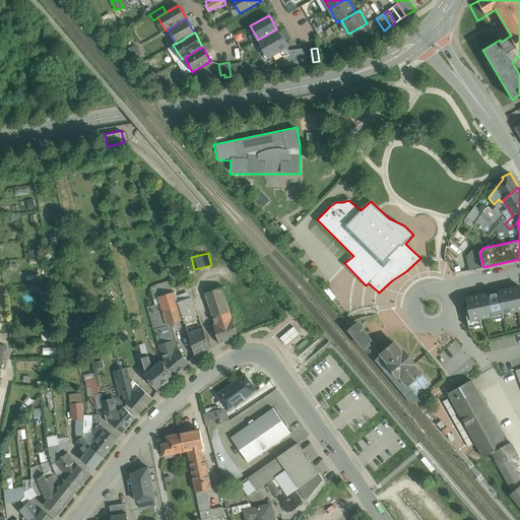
[(158,297),(175,291),(172,282),(155,288),(158,297)]
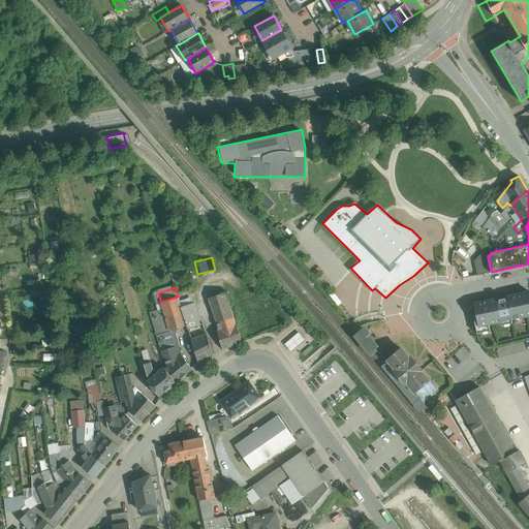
[(528,291),(507,297),(508,301),(506,301),(505,299),(499,300),(499,302),(497,303),(496,299),(474,304),(476,314),(473,315),(477,334),(480,333),(479,330),(490,327),(489,324),(509,319),(509,323),(512,323),(511,319),(512,319),(512,318),(528,314),(528,291)]
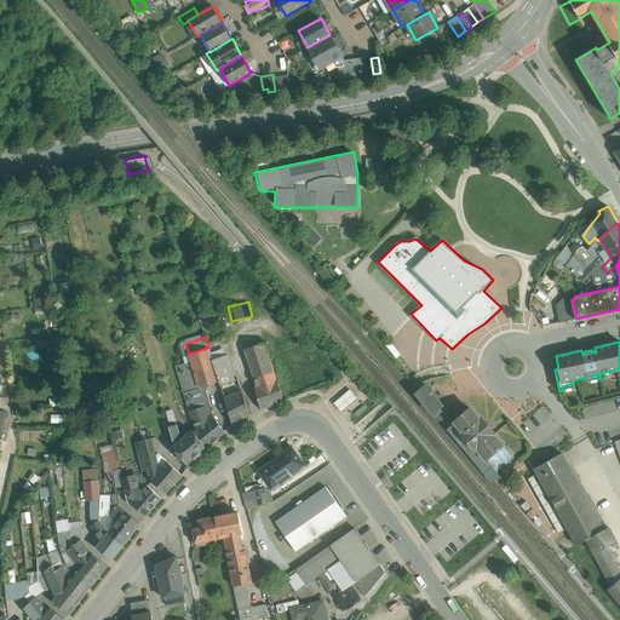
[(265,343),(245,349),(254,378),(275,372),(265,343)]
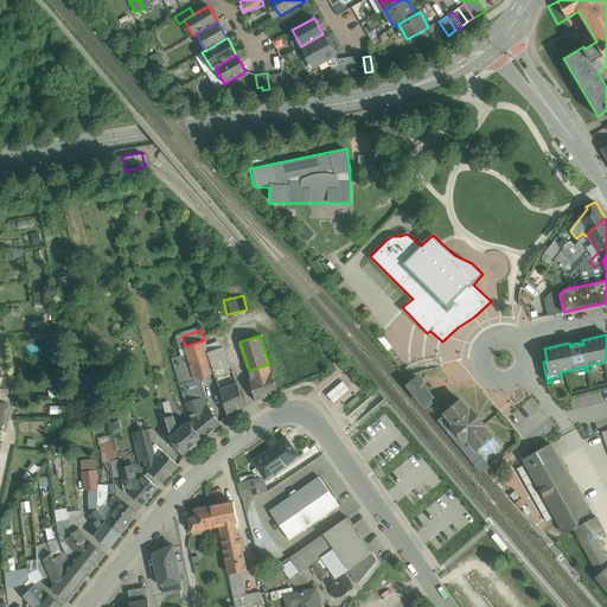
[(186,402),(202,397),(196,378),(213,372),(204,340),(185,346),(185,347),(187,353),(183,355),(173,358),(186,402)]
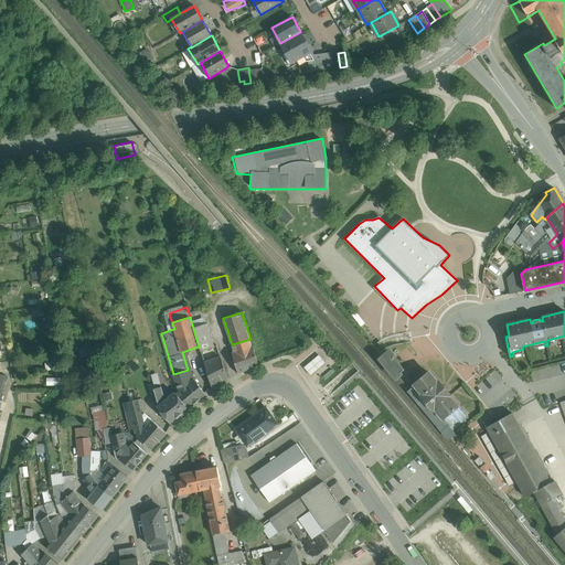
[(193,328),(206,324),(204,318),(192,322),(193,328)]
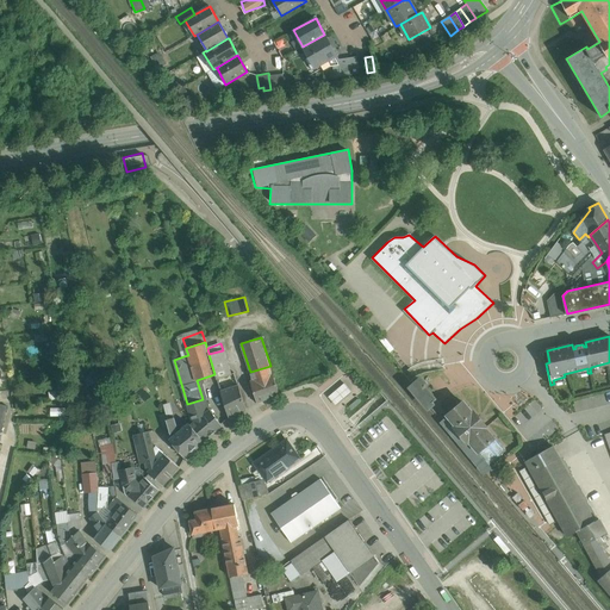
[(223,350),(209,354),(217,379),(232,374),(224,349),(223,350)]
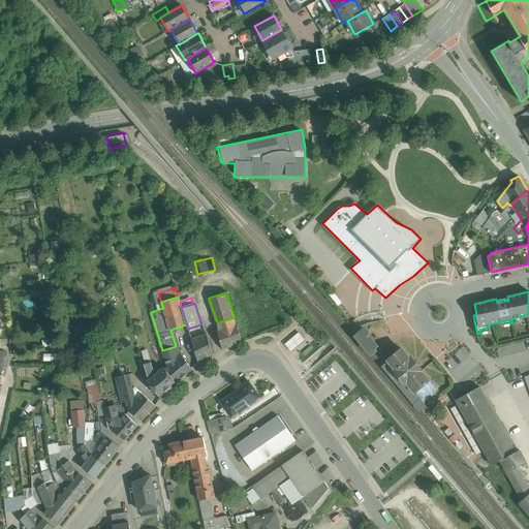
[(235,317),(217,322),(219,330),(217,331),(223,349),(243,342),(235,317)]
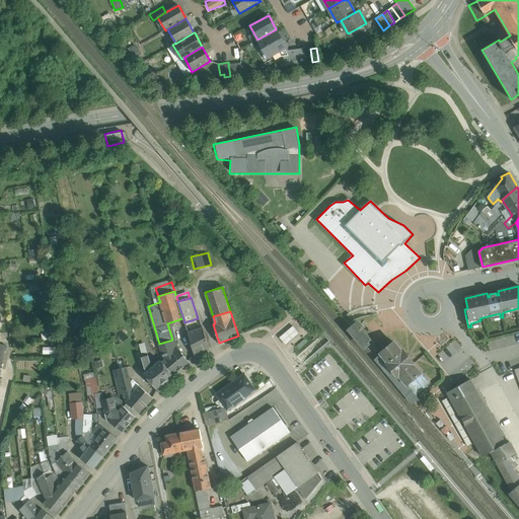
[(371,340),(358,324),(352,329),(364,346),(371,340)]
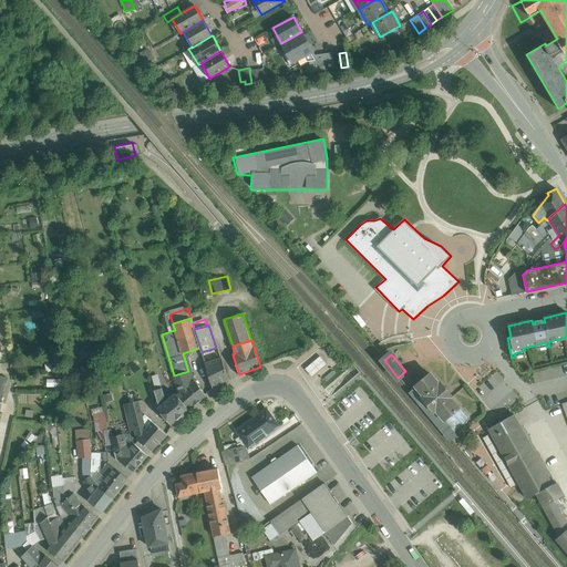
[(222,358),(205,363),(213,388),(228,381),(222,358)]
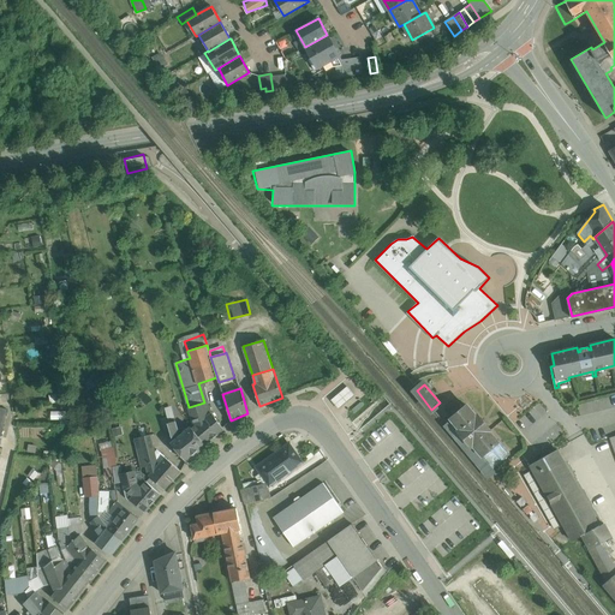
[(445,410),(452,419),(466,407),(464,404),(460,406),(455,400),(445,410)]
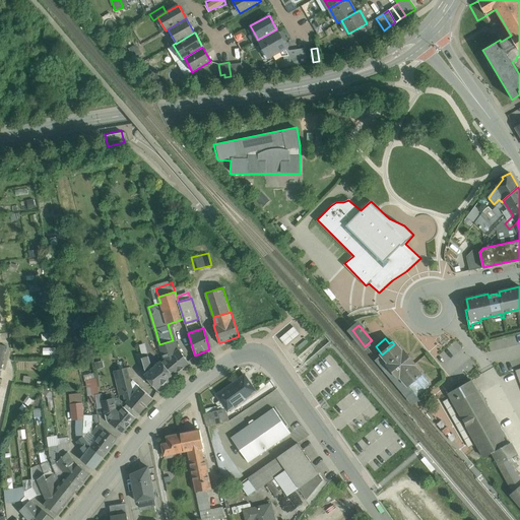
[(179,348),(175,339),(173,340),(159,344),(165,362),(163,363),(174,377),(190,363),(179,348)]
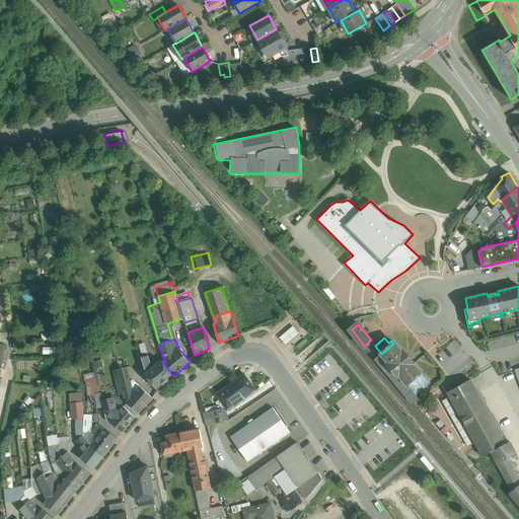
[(393,344),(381,354),(388,362),(387,364),(398,376),(399,375),(410,388),(424,376),(413,364),(414,363),(402,351),(401,352),(394,343),(393,344)]
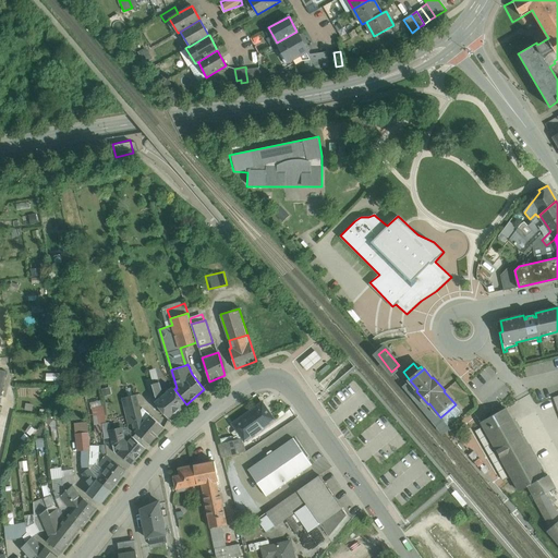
[(450,428),(447,424),(440,417),(429,403),(428,404),(416,391),(417,389),(410,380),(404,385),(445,433),(450,428)]
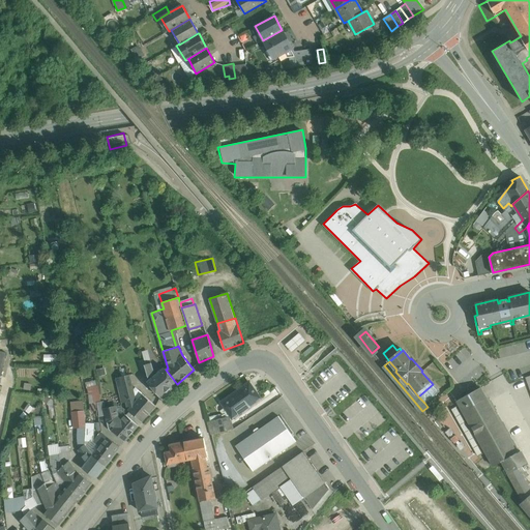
[(165,369),(155,376),(151,363),(145,365),(149,380),(147,382),(160,398),(177,384),(166,370),(165,369)]
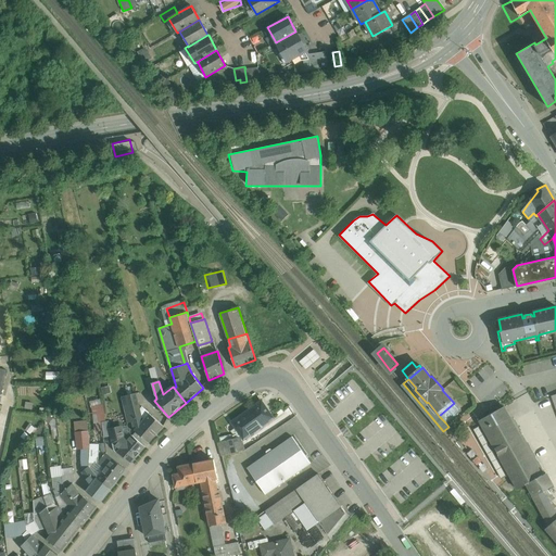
[(136,393),(122,396),(125,412),(139,407),(136,393)]
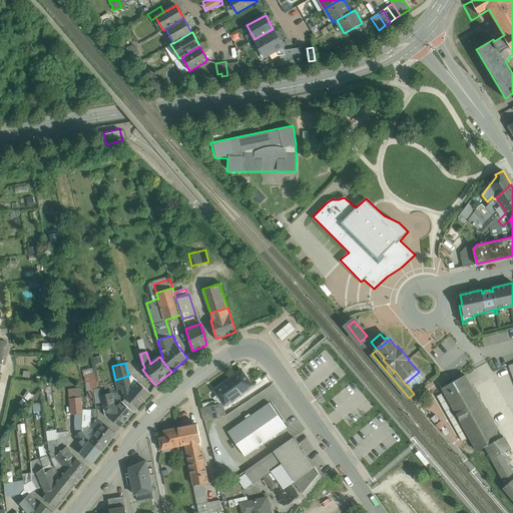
[(240,370),(214,390),(225,405),(251,386),(240,370)]
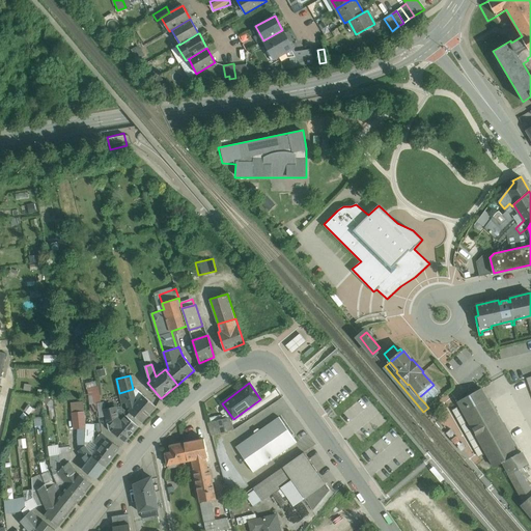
[(439,392),(434,385),(419,397),(425,403),(439,392)]
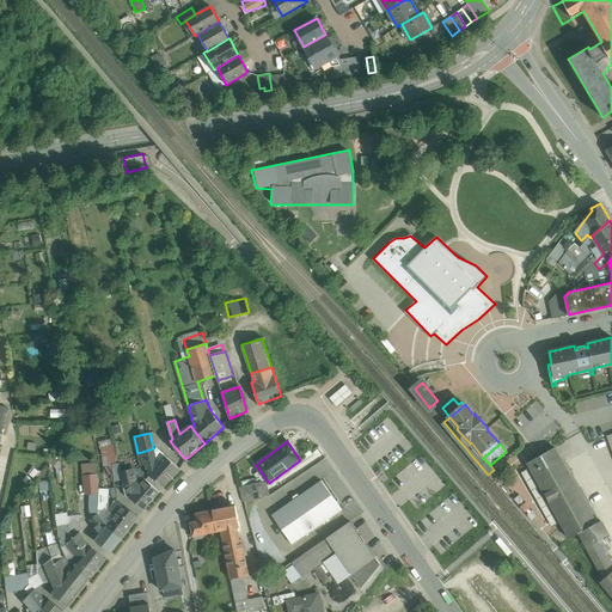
[(597,522),(555,447),(527,463),(569,538),(580,532),(597,522)]
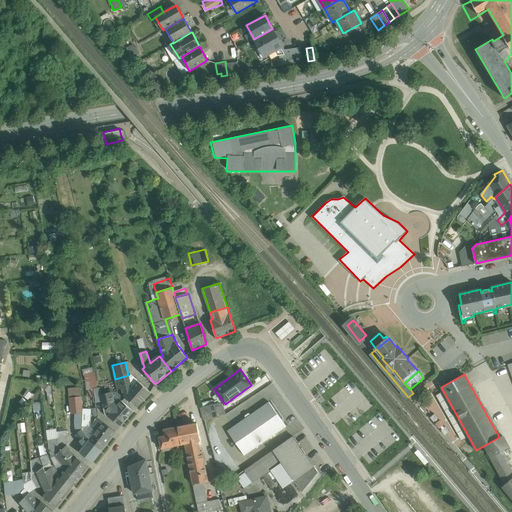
[(128,375),(115,379),(118,390),(122,389),(124,396),(132,386),(130,385),(128,375)]
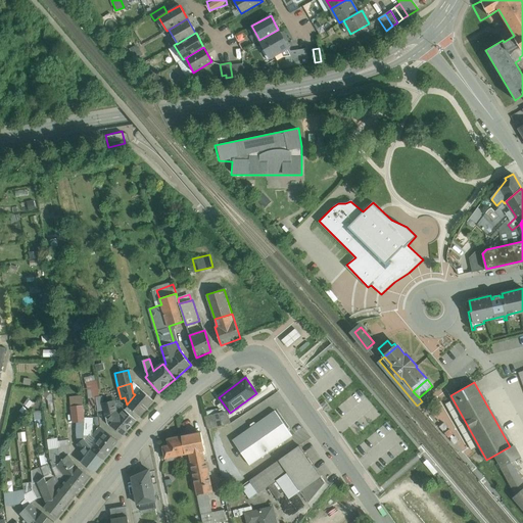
[(135,394),(127,405),(140,417),(153,400),(140,388),(135,394)]
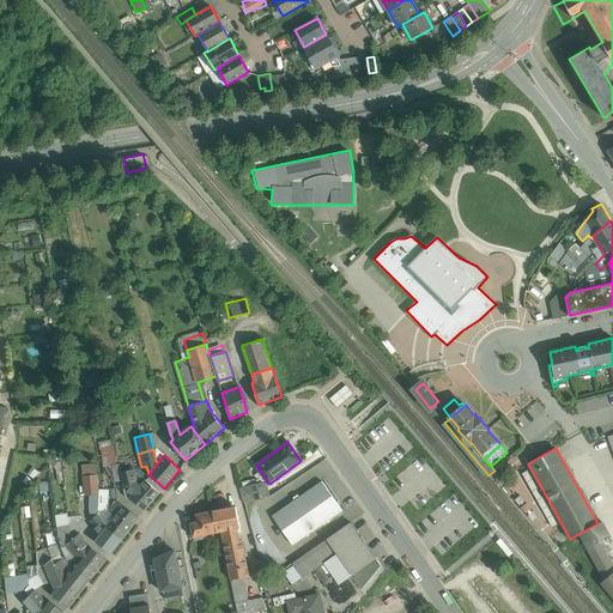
[(83,495),(99,493),(97,462),(82,463),(83,495)]
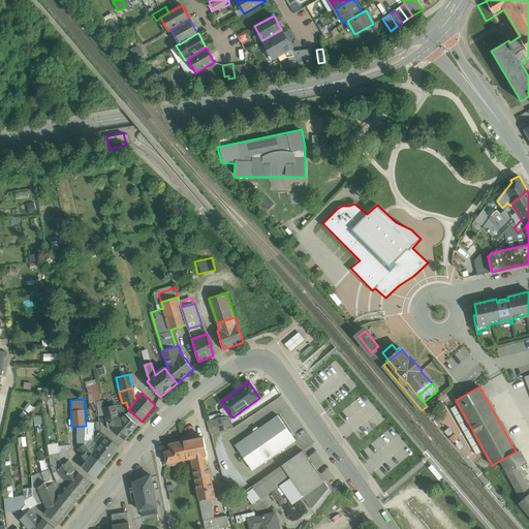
[(137,425),(125,413),(121,418),(117,415),(115,406),(104,408),(107,421),(106,421),(109,429),(111,431),(112,430),(124,440),(137,425)]
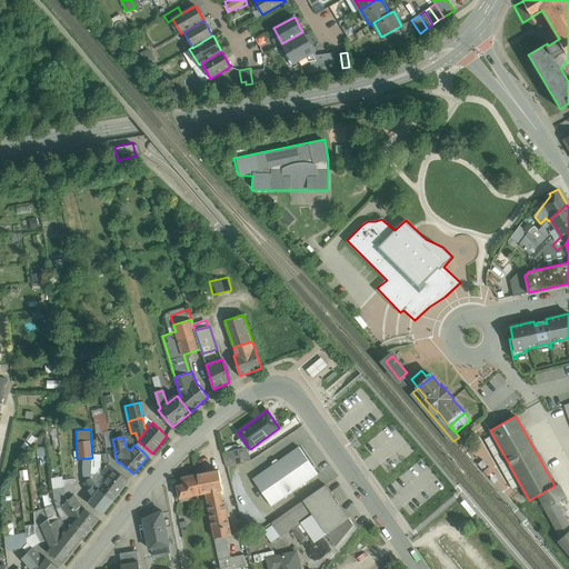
[(245,447),(222,452),(227,467),(249,461),(247,450),(246,451),(245,447)]
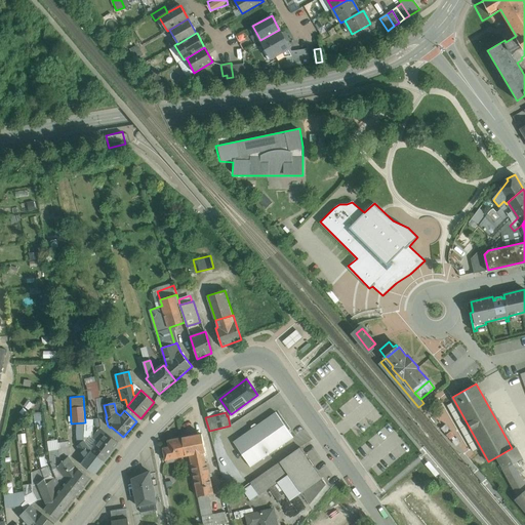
[(276,412),(233,442),(250,467),(293,437),(276,412)]
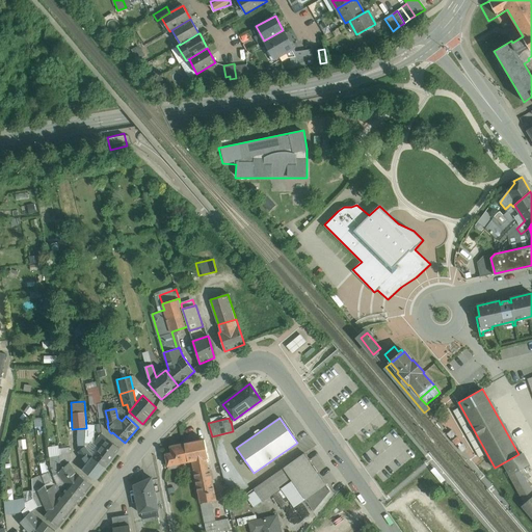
[(102,434),(95,444),(100,449),(108,439),(102,434)]
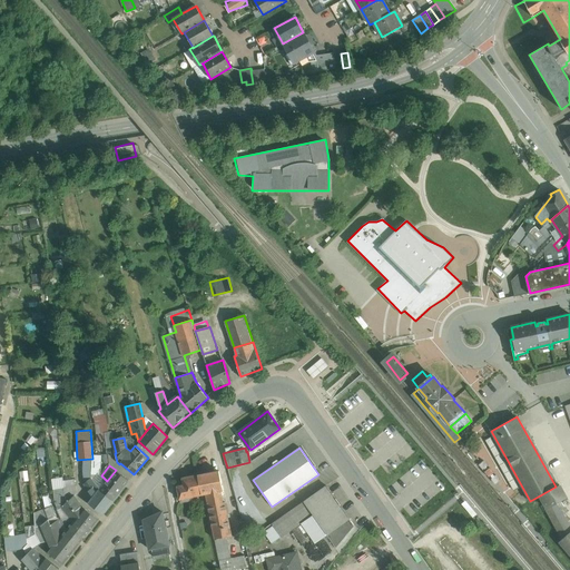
[(490,468),(488,469),(485,471),(484,472),(489,477),(490,475),(492,474),(494,473),(490,468)]
